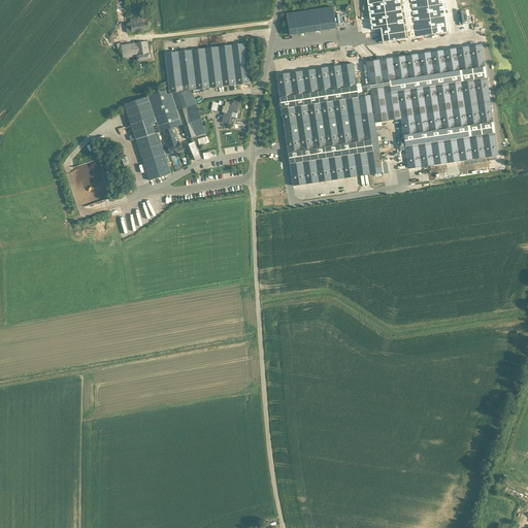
[(442,0),(366,0),(371,30),(381,29),(382,42),(448,32),(442,0)]
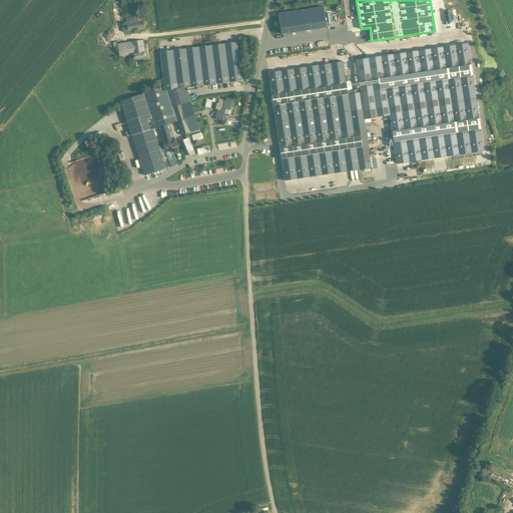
[(120,3),(112,5),(115,21),(123,20),(120,3)]
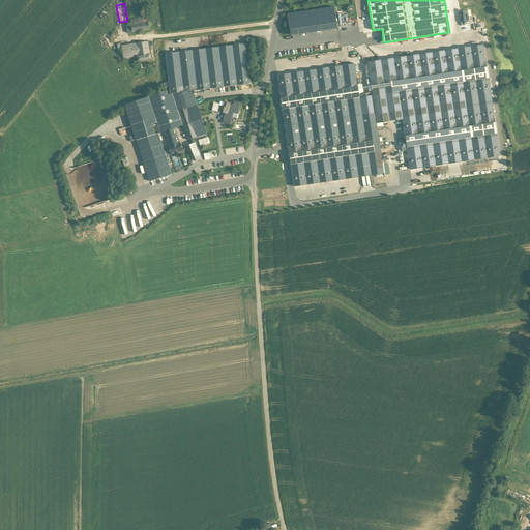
[(334,7),(288,15),(291,34),(337,28),(334,7)]
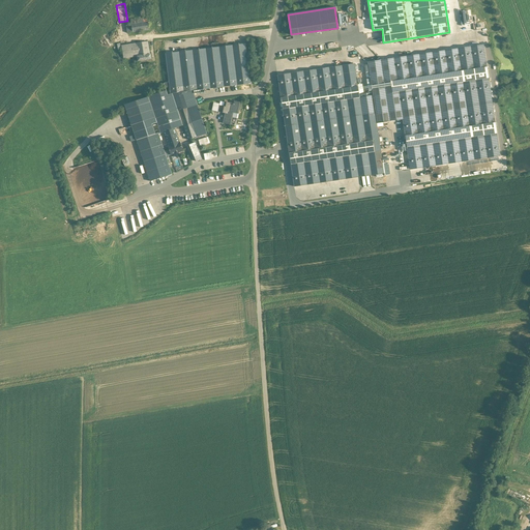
[(138,24),(131,24),(131,25),(133,32),(149,30),(148,22),(138,24)]
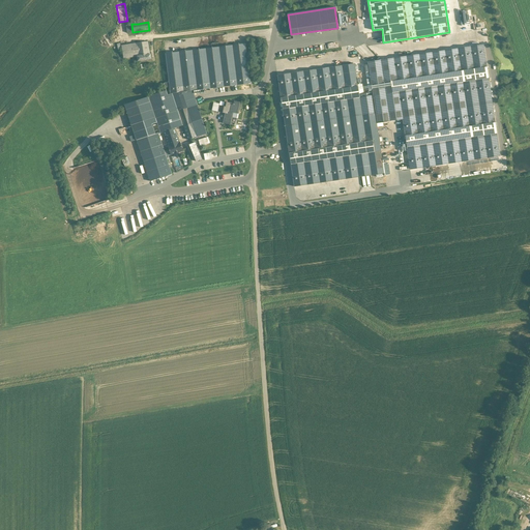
[(123,59),(137,57),(137,52),(149,50),(148,41),(121,46),(123,59)]
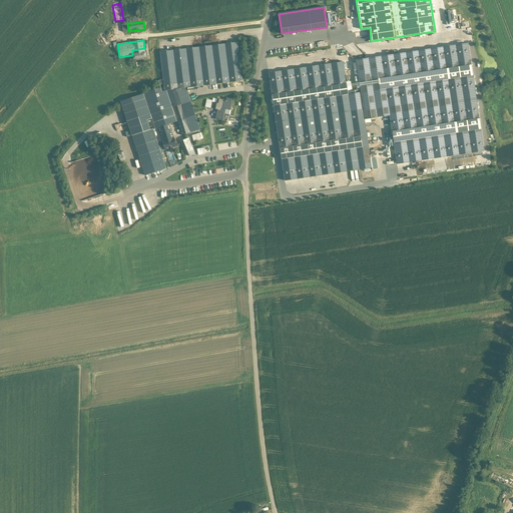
[(237,43),(160,52),(164,90),(167,90),(186,88),(242,81),(237,43)]
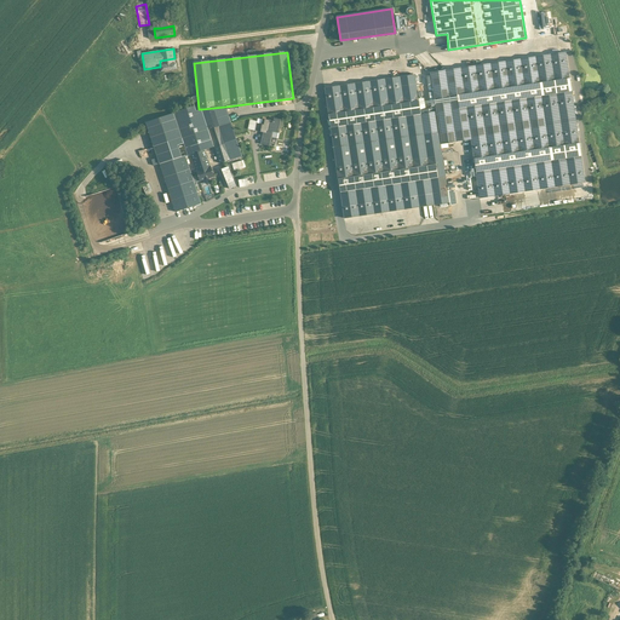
[(430,73),(436,112),(438,132),(441,144),(447,143),(471,141),(480,199),(585,185),(567,55),(430,73)]
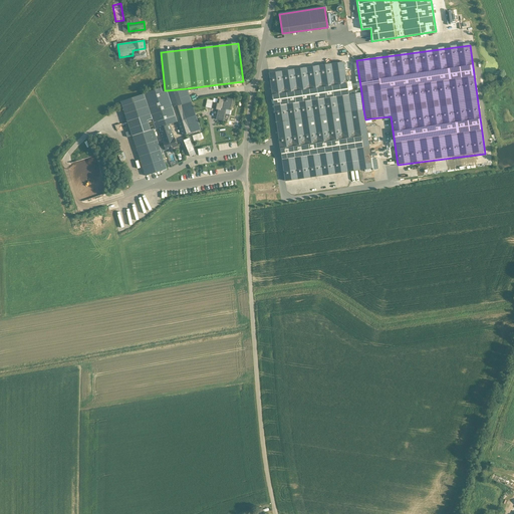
[(145,48),(133,50),(133,55),(134,59),(147,57),(146,52),(145,48)]
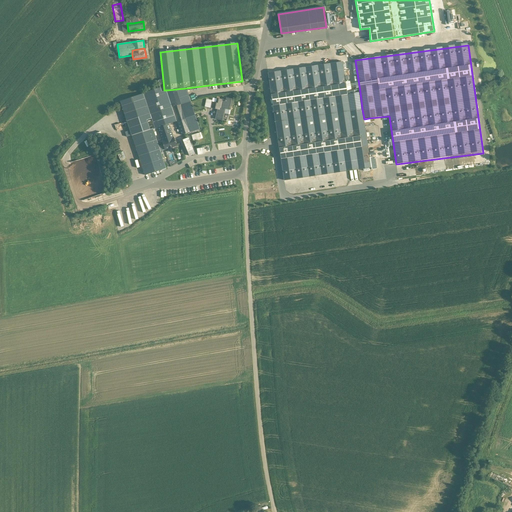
[(330,64),(268,73),(275,122),(350,111),(347,94),(347,91),(351,90),(350,81),(346,82),(343,62),(330,64)]
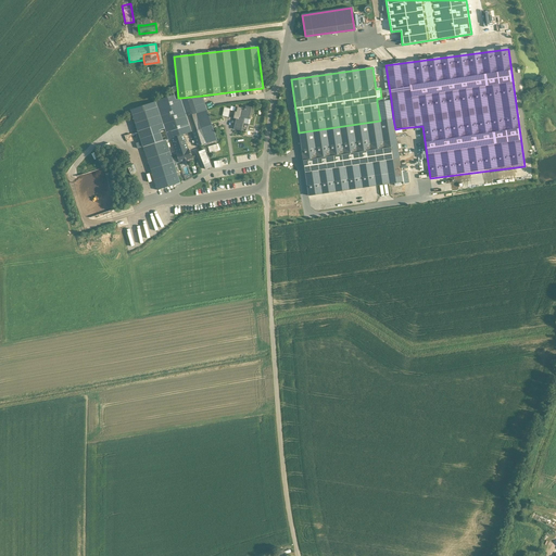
[(181,98),(176,100),(174,95),(155,101),(155,102),(162,118),(164,125),(165,129),(168,139),(192,131),(187,116),(181,98)]
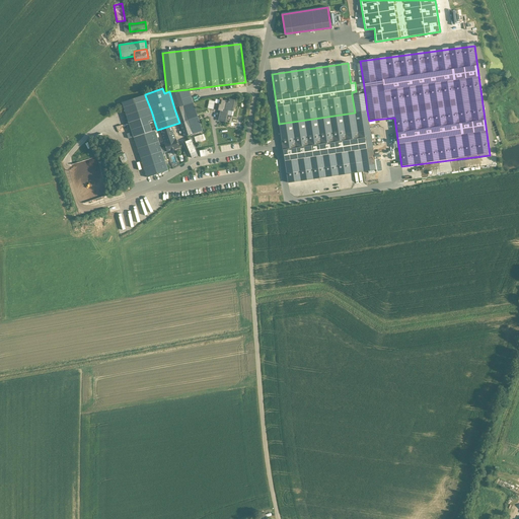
[(189,89),(169,91),(174,108),(194,102),(189,89)]
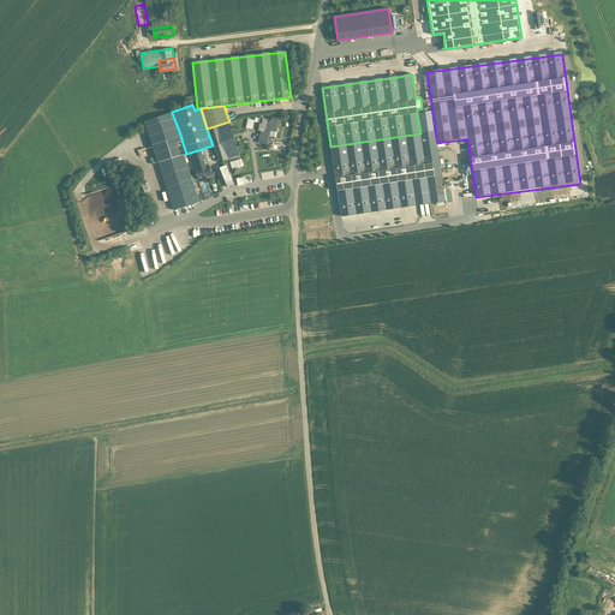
[(433,111),(417,113),(421,133),(435,131),(433,111)]
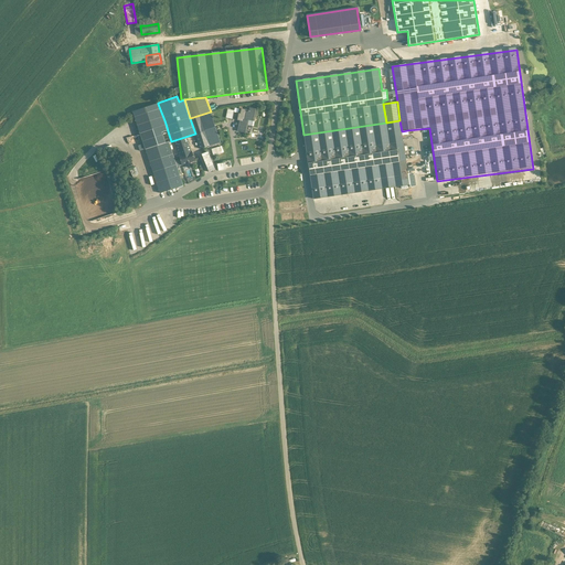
[(158,104),(132,112),(145,149),(146,149),(151,168),(174,160),(171,150),(173,149),(172,146),(170,146),(169,141),(166,142),(162,132),(168,131),(167,127),(164,120),(158,104)]
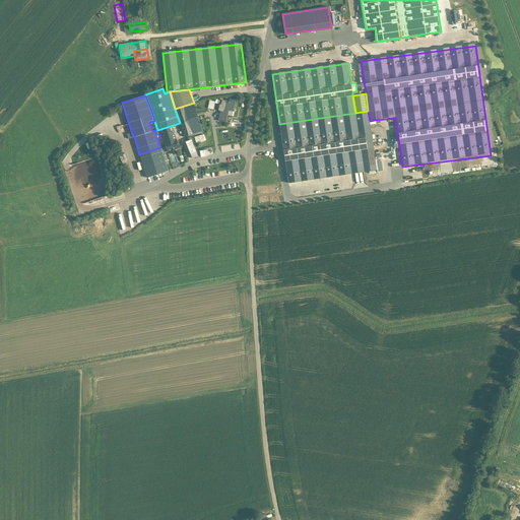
[(230,102),(221,101),(220,105),(219,105),(218,110),(221,110),(219,121),(226,123),(228,115),(233,116),(237,101),(231,100),(230,102)]
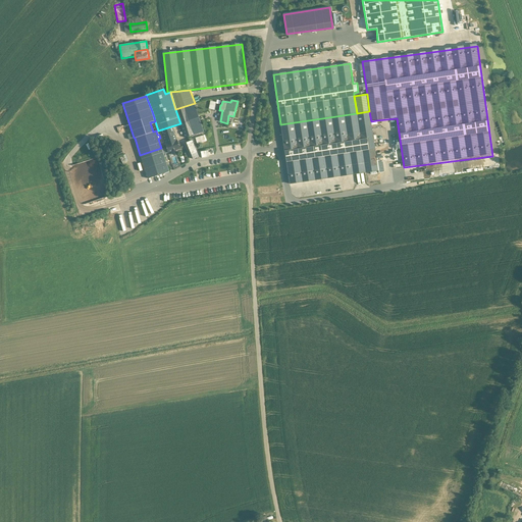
[(195,103),(175,109),(186,138),(194,135),(194,136),(204,133),(195,103)]
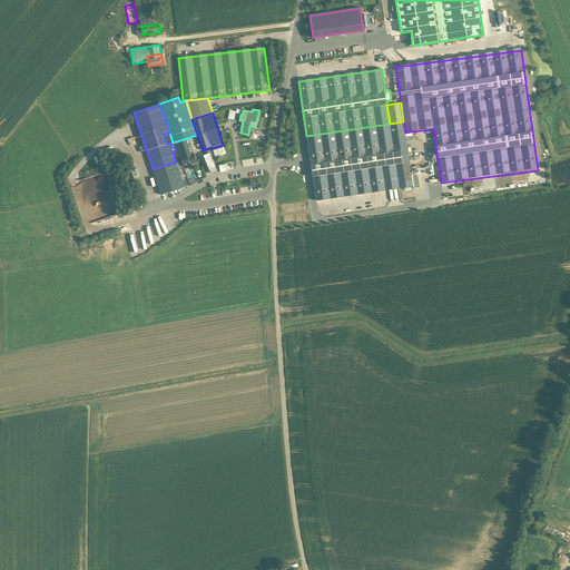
[(390,124),(306,136),(316,200),(413,186),(405,137),(412,136),(411,131),(405,133),(403,121),(390,124)]
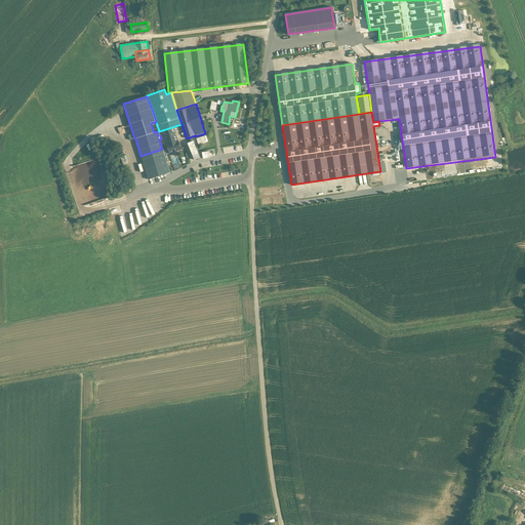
[(173,127),(159,132),(160,135),(161,138),(163,144),(166,143),(167,143),(167,140),(176,137),(173,127)]
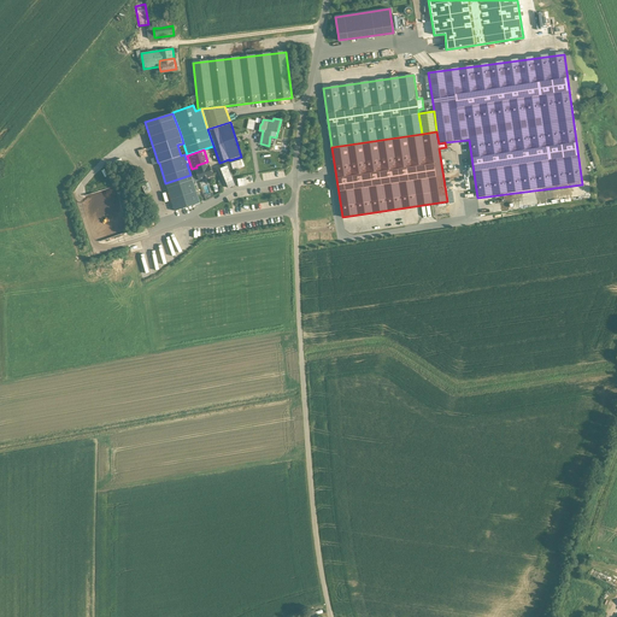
[(207,162),(197,165),(197,168),(195,168),(199,181),(205,178),(207,178),(207,177),(212,176),(210,165),(209,165),(207,162)]
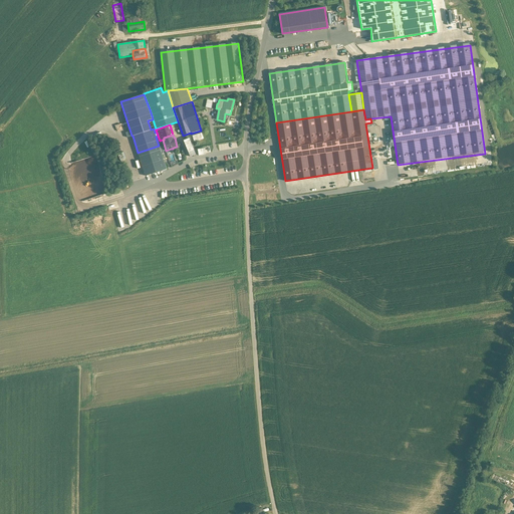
[(183,140),(190,157),(196,154),(188,138),(183,140)]
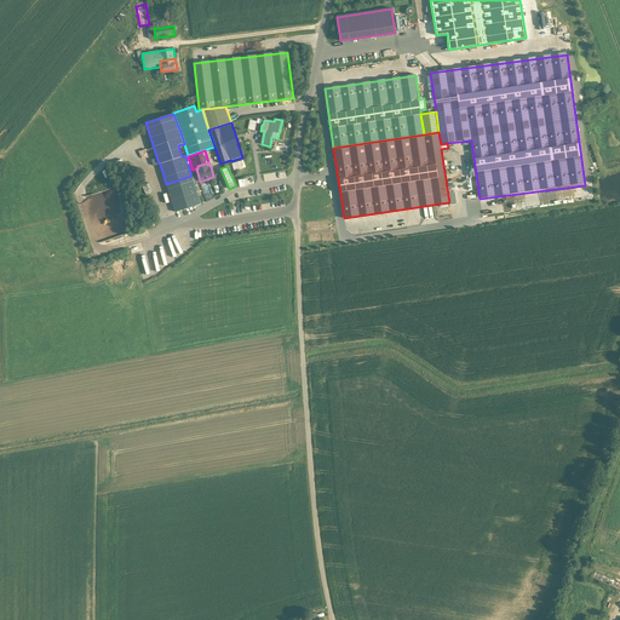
[(191,176),(166,184),(176,212),(201,204),(191,176)]
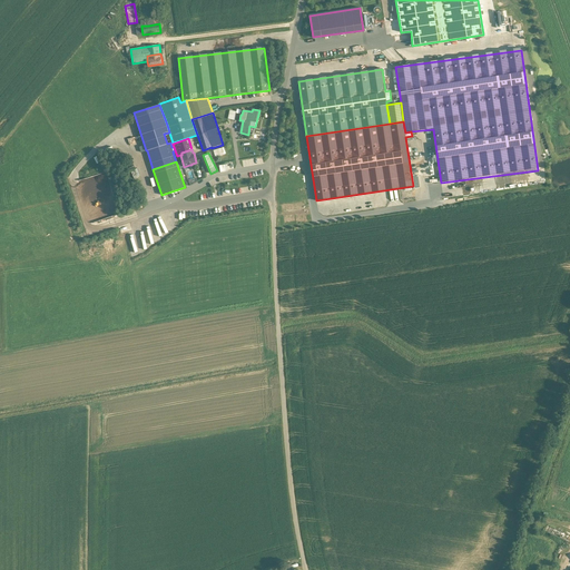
[(569,534),(550,527),(548,532),(569,542),(569,534)]
